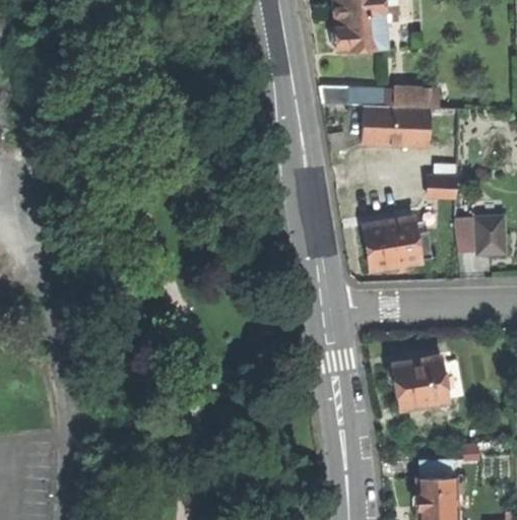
[(339,51),(387,47),(385,18),(397,18),(396,0),(334,0),(335,13),(336,25),(330,33),(330,43),(339,49),(339,51)]
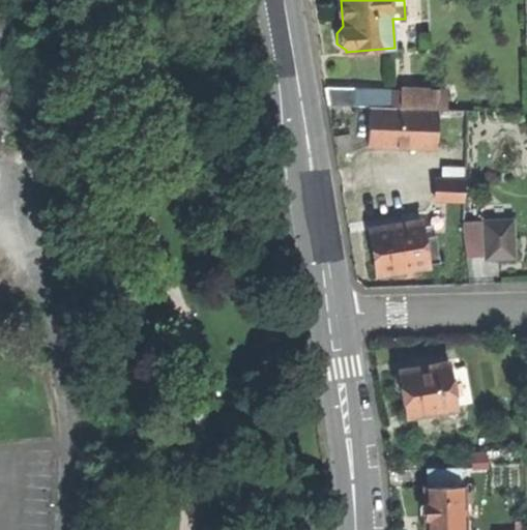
[(391,108),(392,93),(325,89),(327,106),(371,108),(391,108)]
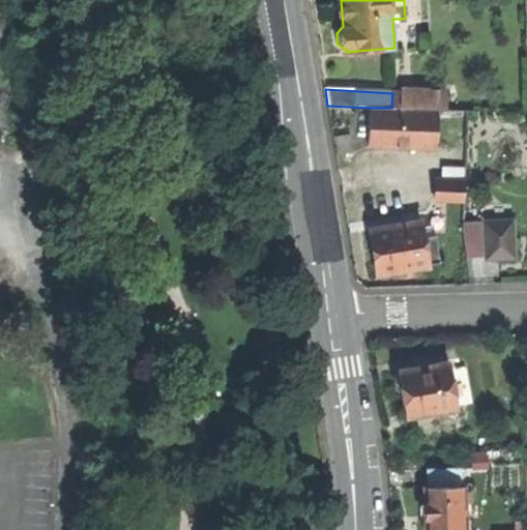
[(405,93),(392,93),(391,108),(405,109),(405,93)]
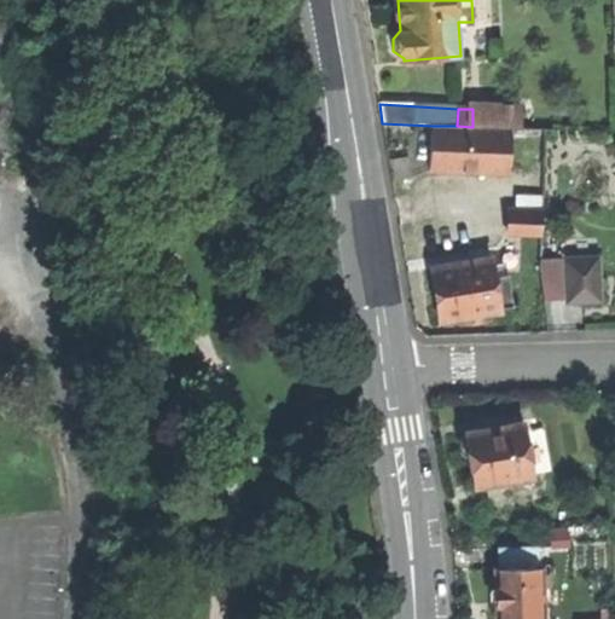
[(521,109),(473,109),(473,127),(512,128),(521,128),(521,109)]
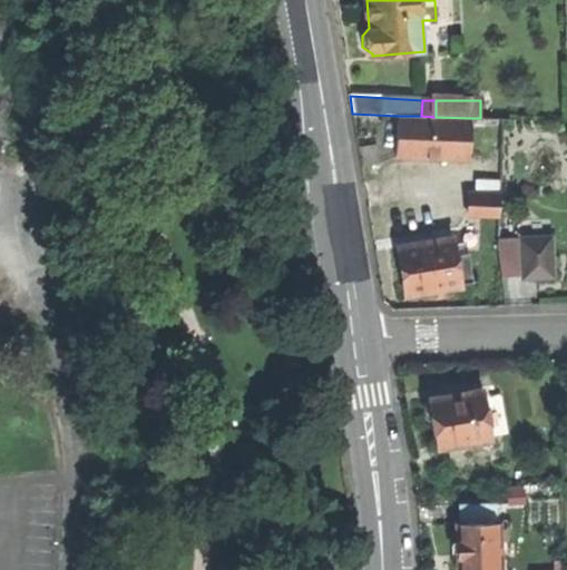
[(397,158),(470,160),(472,118),(436,117),(421,116),(399,116),(397,158)]
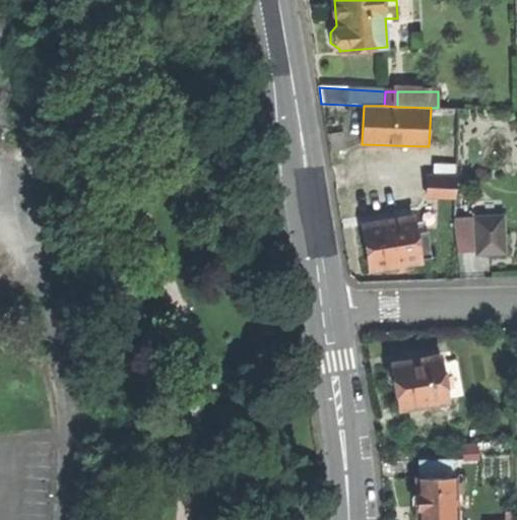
[(457,179),(430,178),(428,196),(456,197),(457,179)]
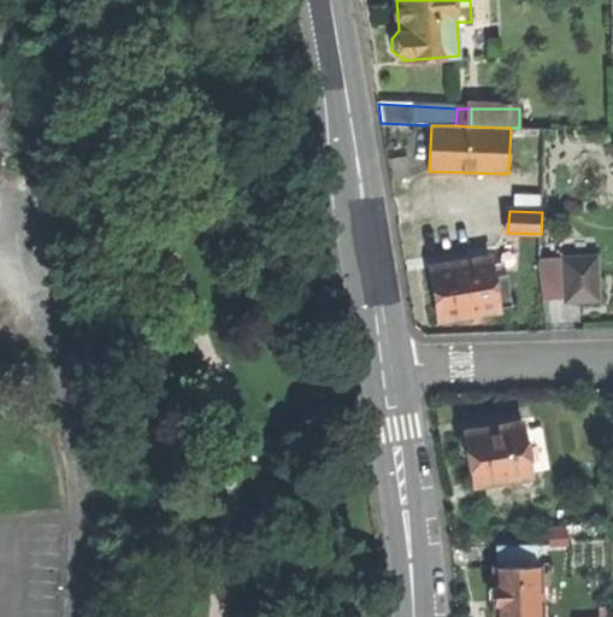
[(501,311),(501,306),(496,275),(494,257),(434,265),(436,285),(442,319),(501,311)]
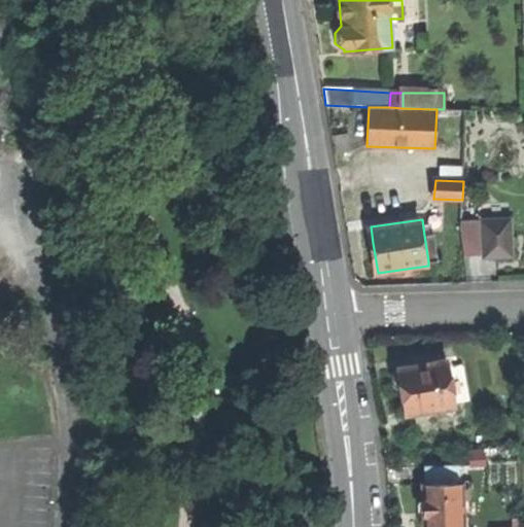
[(513,219),(487,220),(487,235),(513,235),(513,219)]
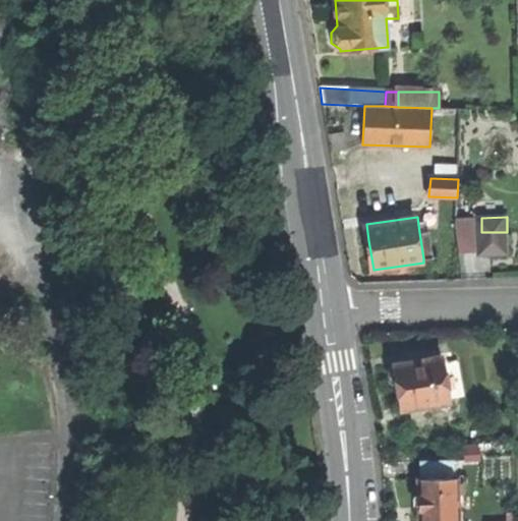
[(480,255),(507,254),(507,232),(481,232),(481,218),(458,218),(457,225),(461,253),(480,253),(480,255)]
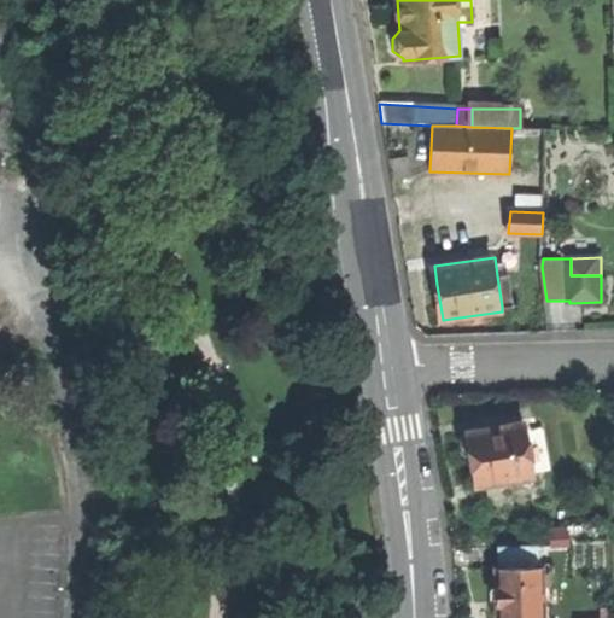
[(497,275),(502,307),(516,304),(512,273),(497,275)]
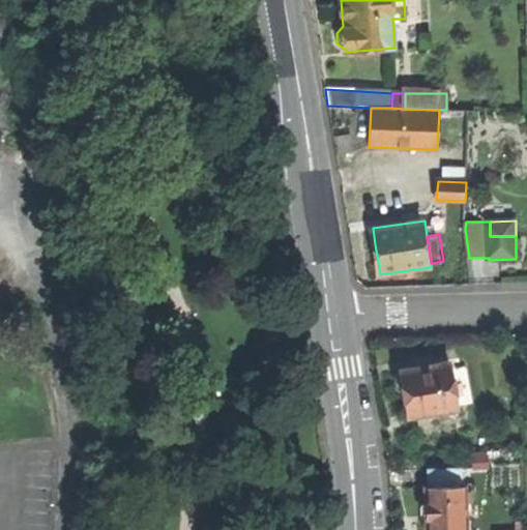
[(416,359),(418,366),(436,363),(434,356),(416,359)]
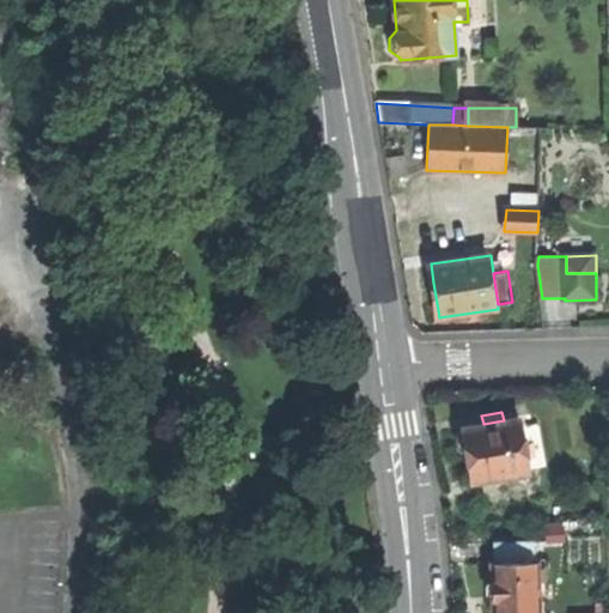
[(504,420),(483,424),(464,426),(464,429),(460,436),(462,447),(469,453),(472,466),(473,480),(507,474),(530,471),(525,443),(523,428),(522,417),(504,420)]
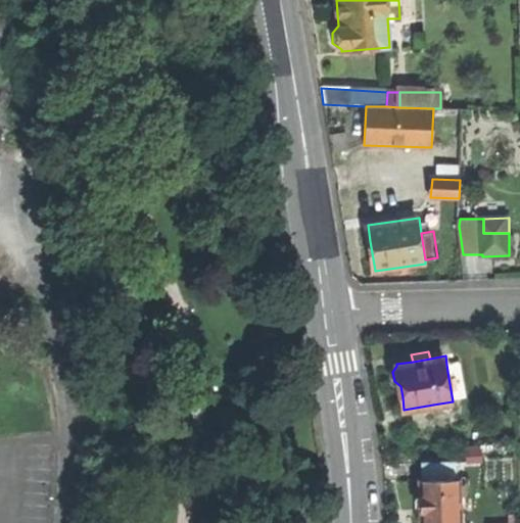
[(446,365),(448,378),(459,376),(457,363),(446,365)]
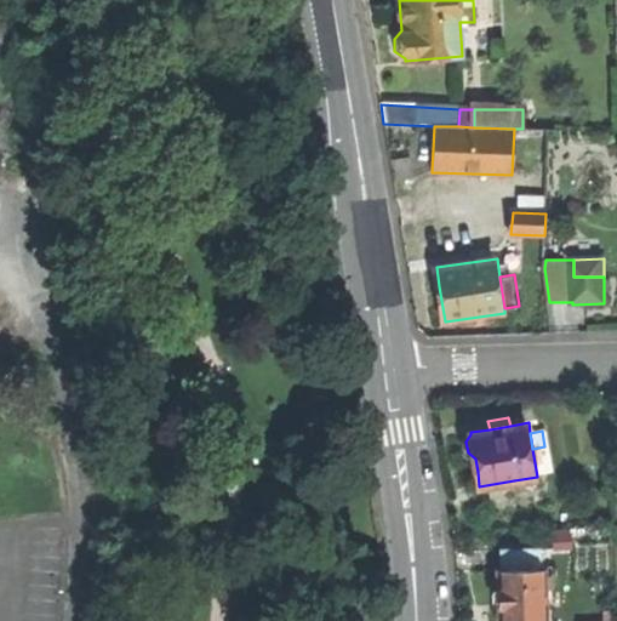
[(537,477),(514,480),(516,499),(553,493),(549,474),(537,477)]
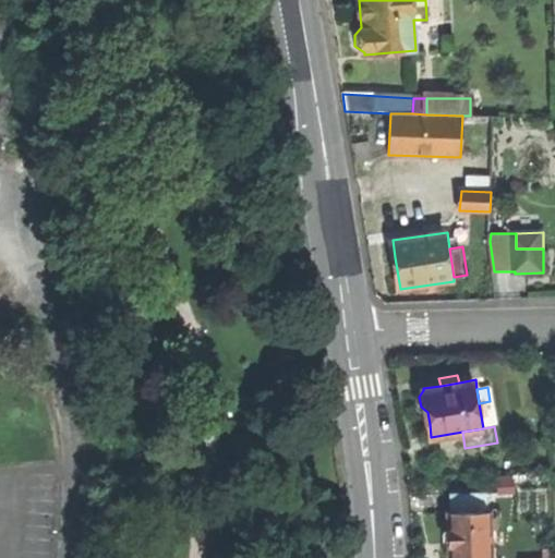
[(455,512),(486,512),(486,494),(454,495),(455,512)]
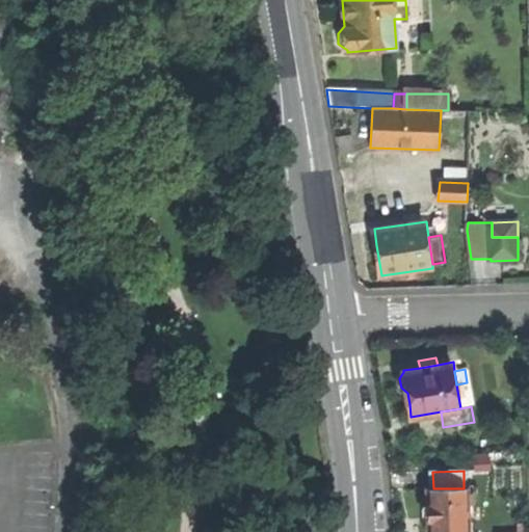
[(470,531),(469,487),(464,488),(433,488),(429,488),(429,509),(429,531),(470,531)]
